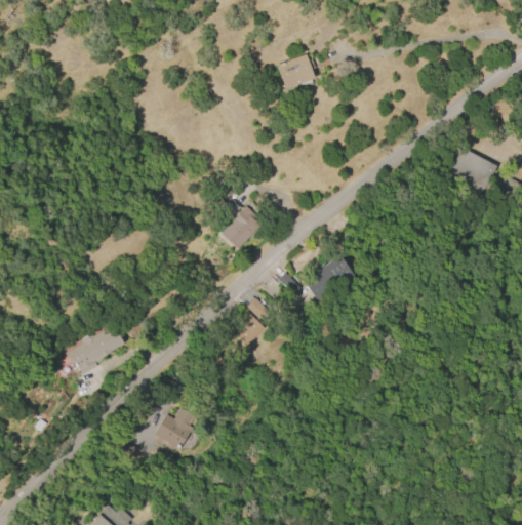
[(313,59),(316,68),(312,70),(315,78),(285,88),(277,65),(307,54),(309,61),(313,59)]
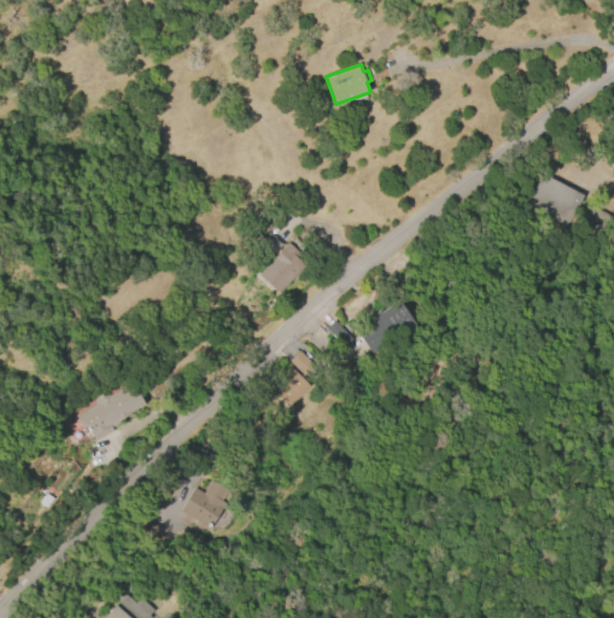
[(569,228),(527,207),(545,174),(586,196),(569,228)]
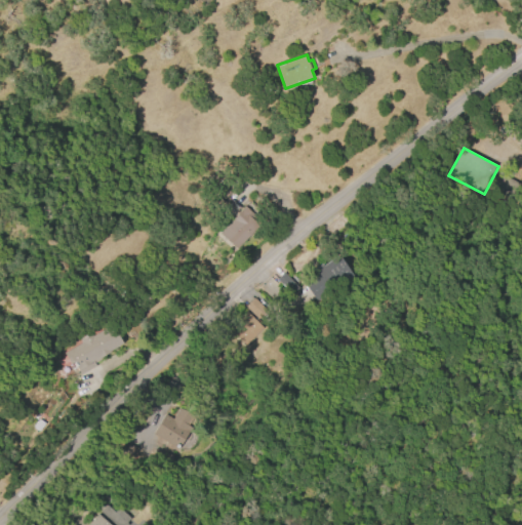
[(228,199),(218,191),(224,185),(233,193),(228,199)]
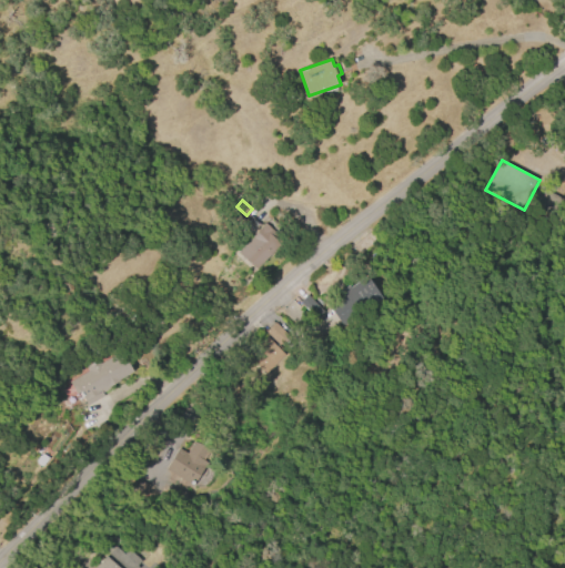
[(253,234),(242,224),(251,215),(262,225),(253,234)]
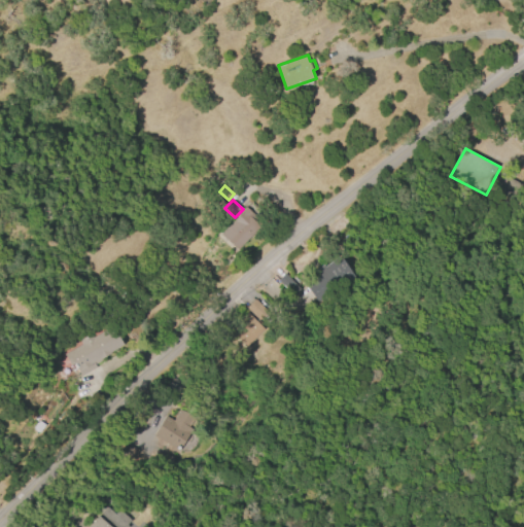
[(222,233),(247,207),(265,223),(239,249),(222,233)]
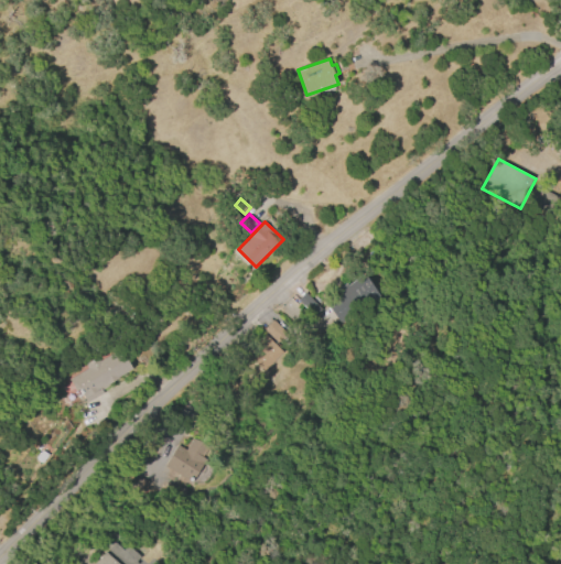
[(348,283),(349,285),(366,273),(381,296),(343,324),(328,304),(341,295),(337,291),(348,283)]
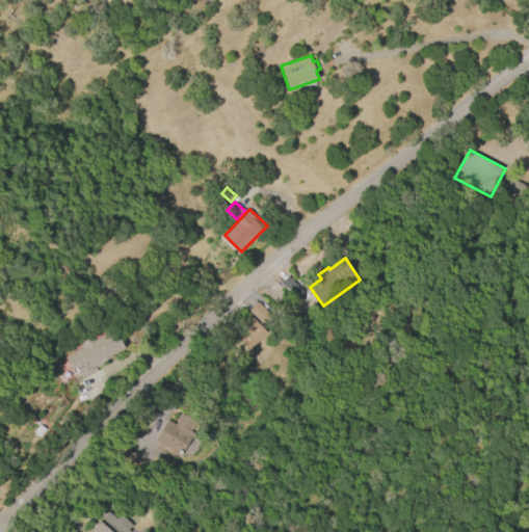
[(298,299),(283,283),(291,276),(306,293),(298,299)]
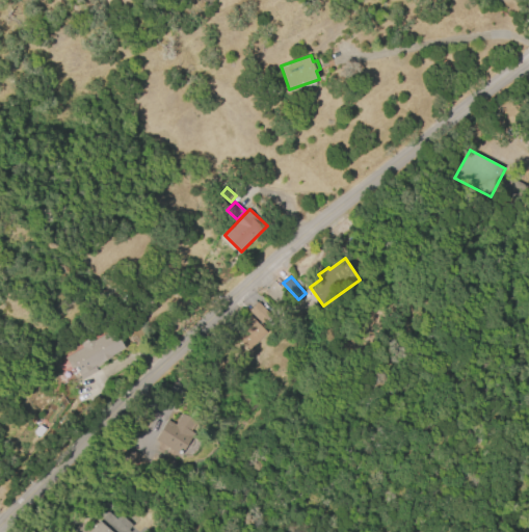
[(272,315),(263,323),(250,311),(259,302),(272,315)]
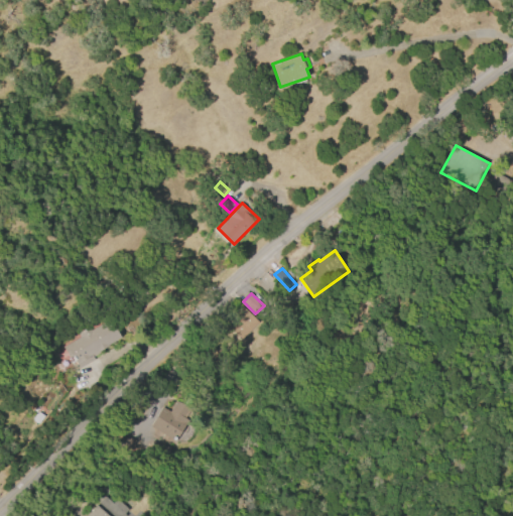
[(260,323),(243,339),(227,323),(244,306),(260,323)]
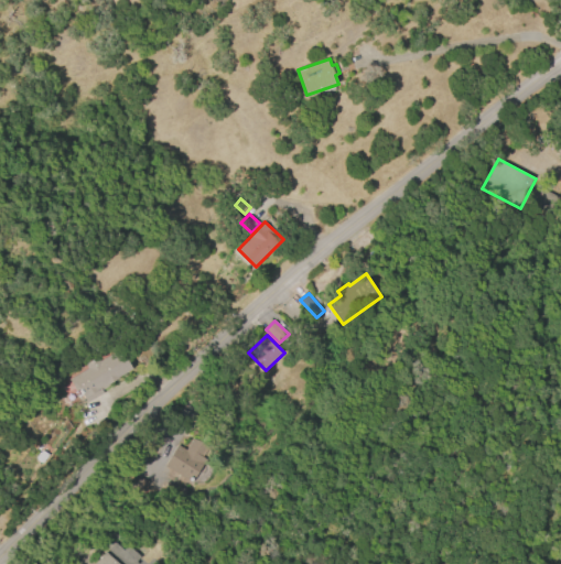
[(72,379),(90,368),(88,365),(101,357),(104,361),(122,350),(133,369),(120,377),(121,379),(112,383),(112,384),(104,390),(106,393),(89,403),(82,389),(78,391),(72,379)]
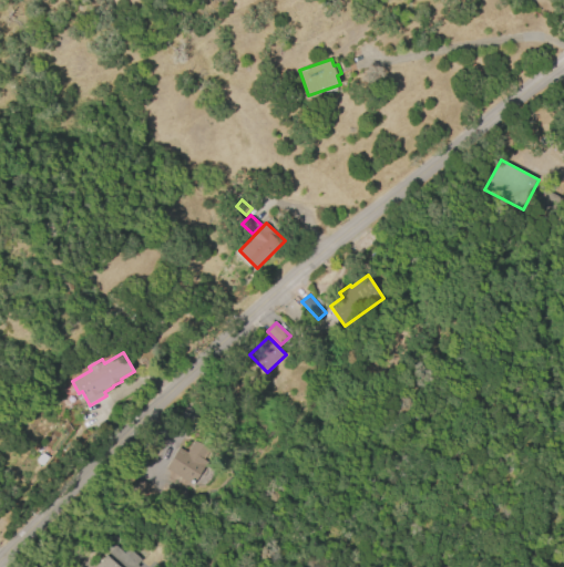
[(188,452),(195,440),(212,449),(205,460),(208,462),(194,485),(167,468),(181,446),(188,452)]
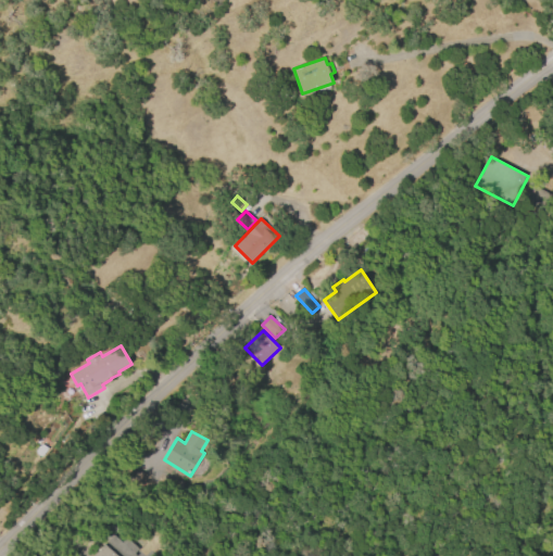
[(95,555),(105,544),(107,545),(115,534),(123,542),(127,538),(140,548),(136,555),(137,555),(95,555)]
